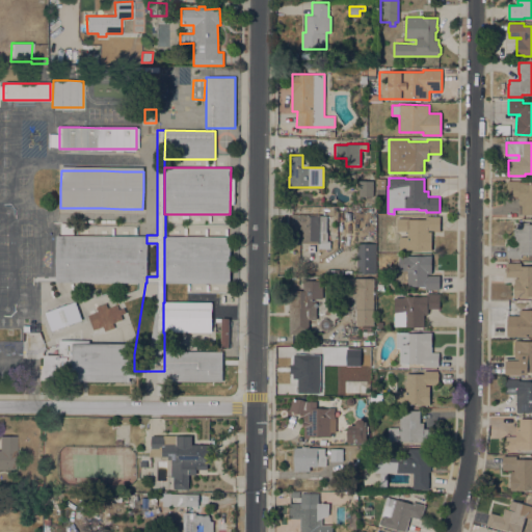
[(386,189),(377,189),(377,179),(386,179),(386,189)]
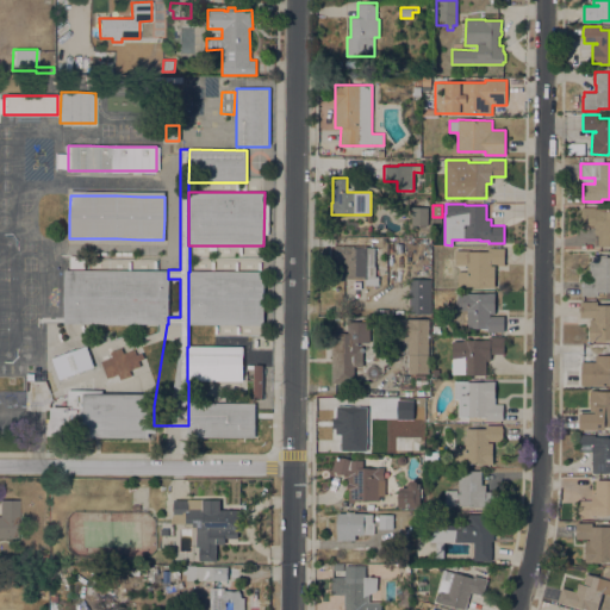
[(427,225),(411,225),(411,206),(427,207),(427,225)]
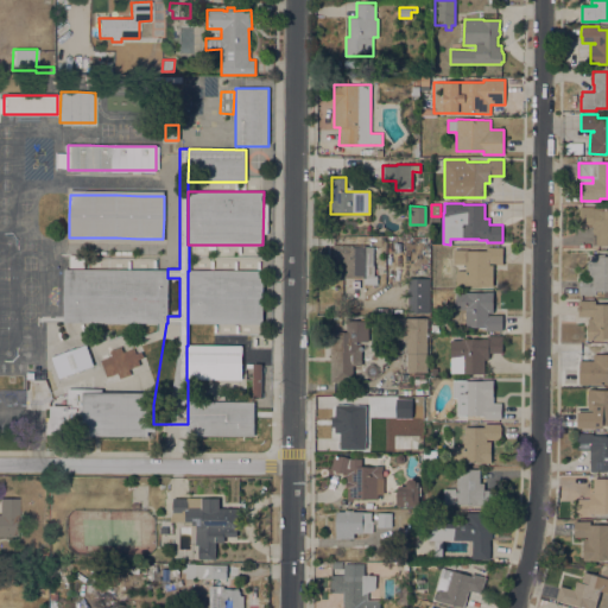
[(607,246),(596,246),(596,232),(593,232),(593,225),(578,225),(580,207),(595,207),(595,209),(607,209),(607,246)]
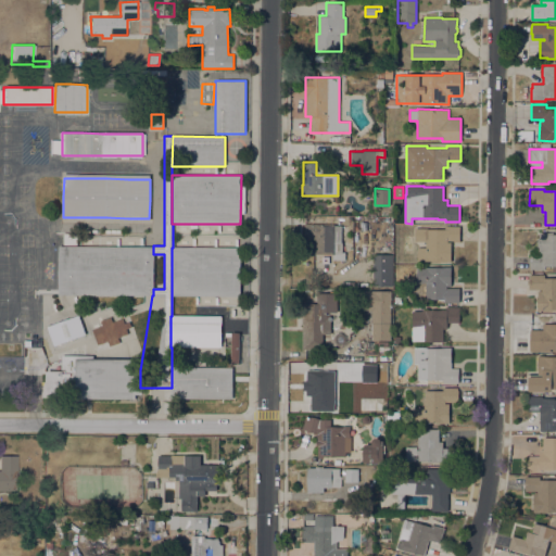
[(342,242),(342,252),(344,252),(344,260),(333,260),(333,254),(314,254),(315,240),(305,240),(305,237),(304,237),(304,224),(335,224),(335,226),(341,226),(341,242),(342,242)]
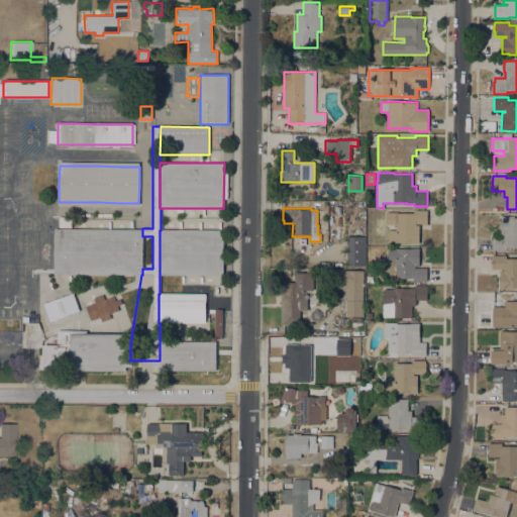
[(416,225),(419,225),(419,231),(420,231),(419,238),(419,243),(406,243),(406,242),(388,242),(388,230),(396,230),(396,224),(385,224),(386,212),(396,212),(396,213),(413,213),(413,210),(427,210),(427,224),(416,224),(416,225)]
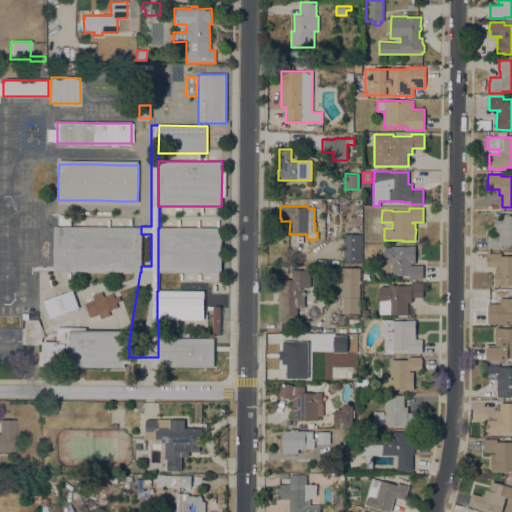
[(511,245),(502,245),(502,248),(488,248),(488,234),(499,234),(499,233),(496,233),(496,227),(495,227),(495,219),(496,219),(496,214),(504,214),(504,215),(511,215),(511,245)]
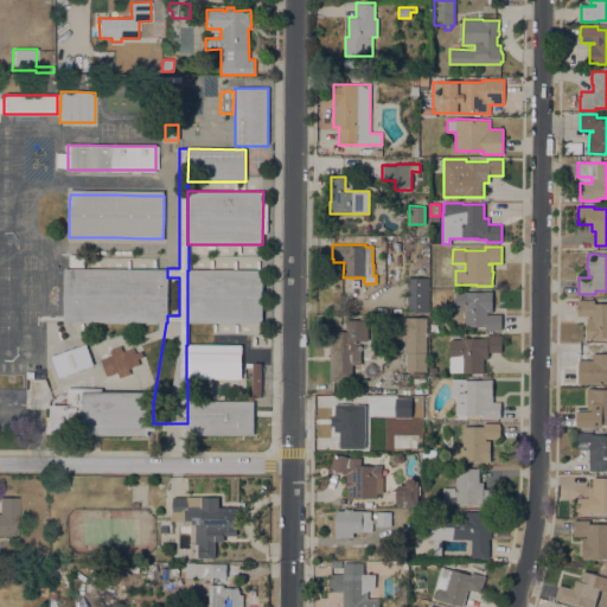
[(69,267),(84,267),(84,257),(84,255),(69,255),(69,267)]
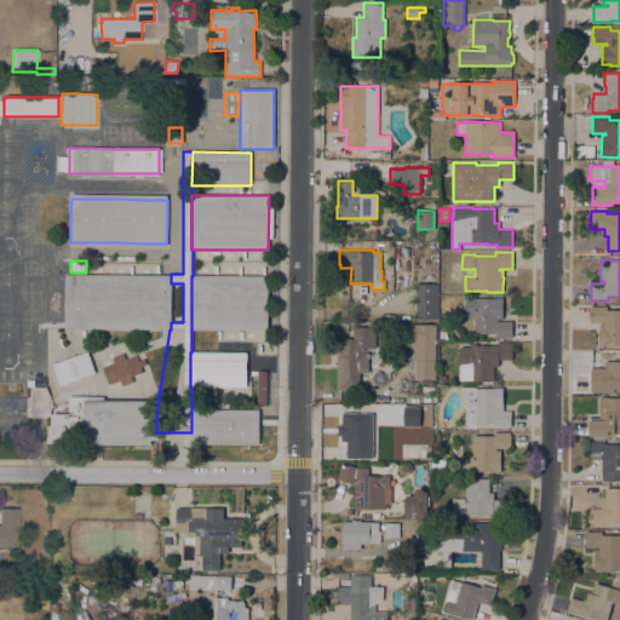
[(171,283),(171,322),(171,329),(170,329),(65,328),(65,275),(171,276),(171,283)]
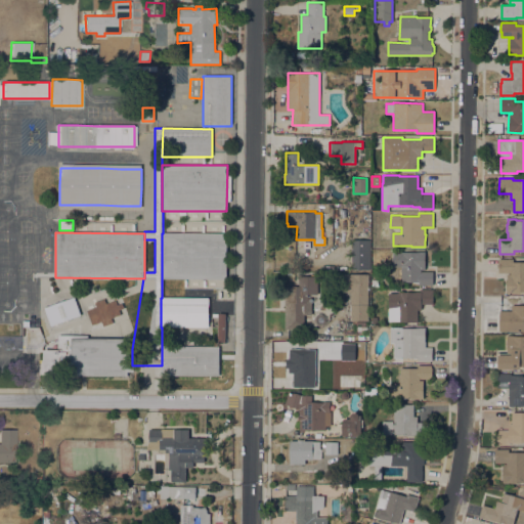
[(163,233),(162,233),(162,239),(162,273),(162,278),(226,279),(226,273),(226,257),(226,239),(226,233),(163,233)]
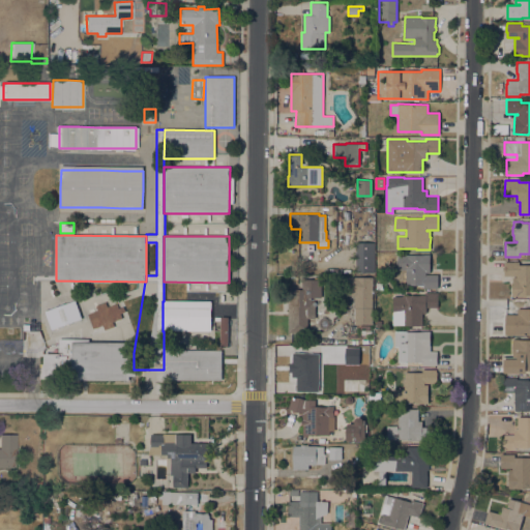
[(356,272),(356,242),(373,242),(373,272),(356,272)]
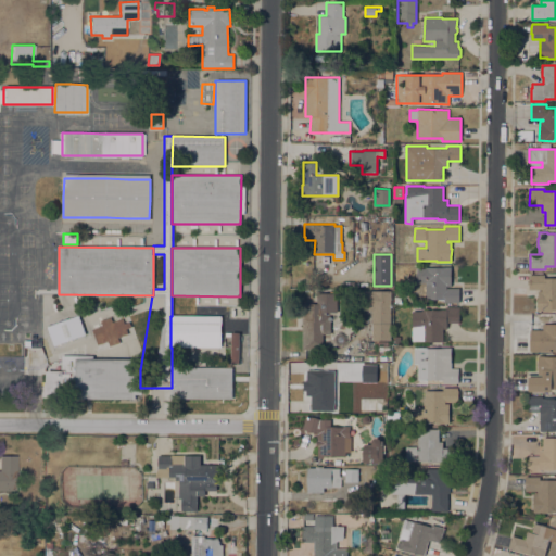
[(444,300),(426,300),(426,281),(414,281),(414,267),(445,267),(451,267),(451,272),(452,272),(452,280),(451,280),(451,287),(446,287),(446,288),(458,288),(458,303),(444,303),(444,300)]
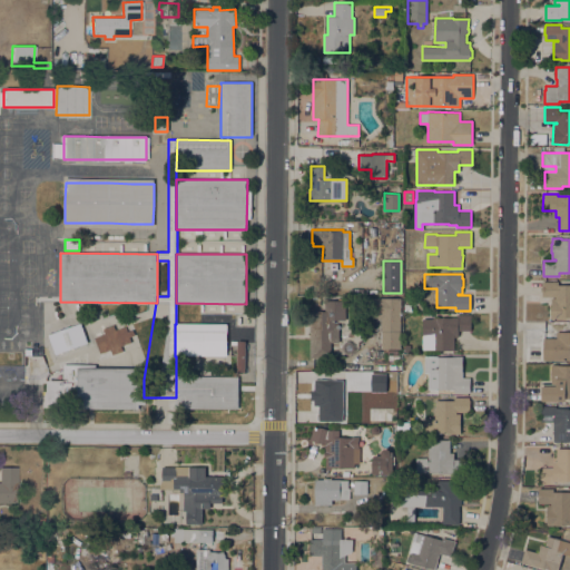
[(569,317),(551,318),(550,298),(554,298),(554,297),(542,297),(542,282),(558,282),(558,285),(569,285),(569,317)]
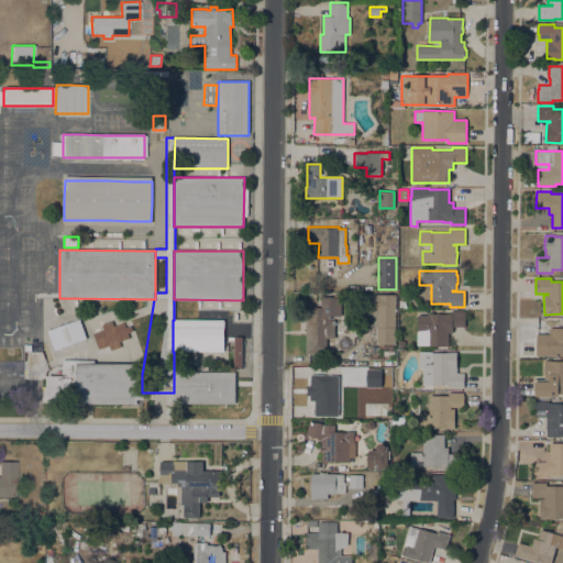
[(376,344),(376,313),(363,313),(363,294),(396,295),(396,345),(376,344)]
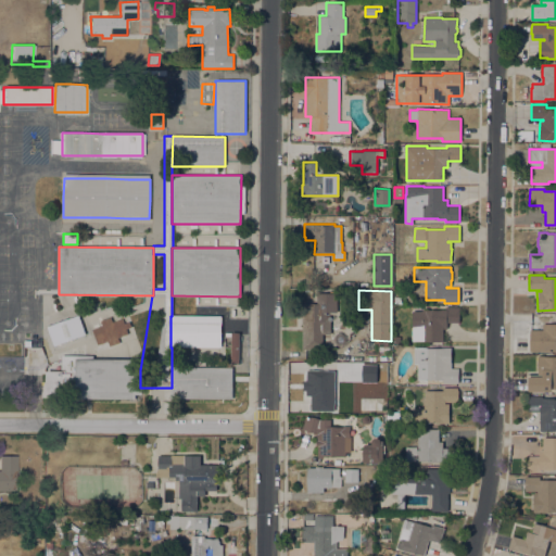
[(302,303),(318,303),(318,293),(336,293),(337,312),(326,313),(326,316),(330,316),(330,333),(323,333),(323,349),(302,350),(302,303)]
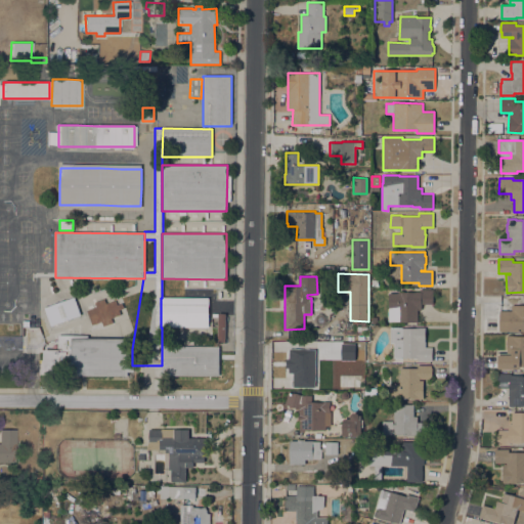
[(397,322),(397,321),(389,321),(389,310),(388,310),(388,293),(399,293),(399,292),(417,292),(420,292),(420,289),(433,290),(433,304),(422,304),(422,310),(418,310),(418,322),(397,322)]
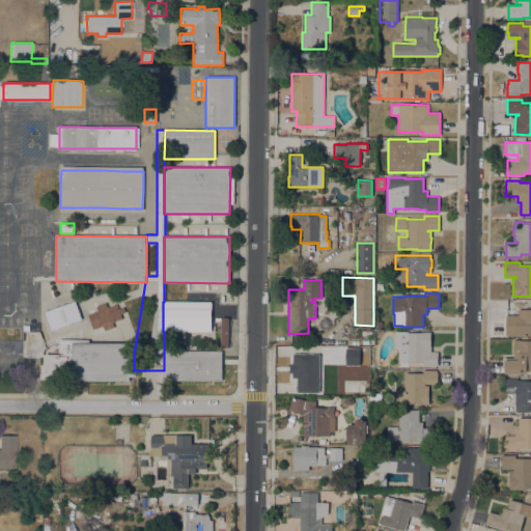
[(52,331),(45,312),(76,302),(82,320),(52,331)]
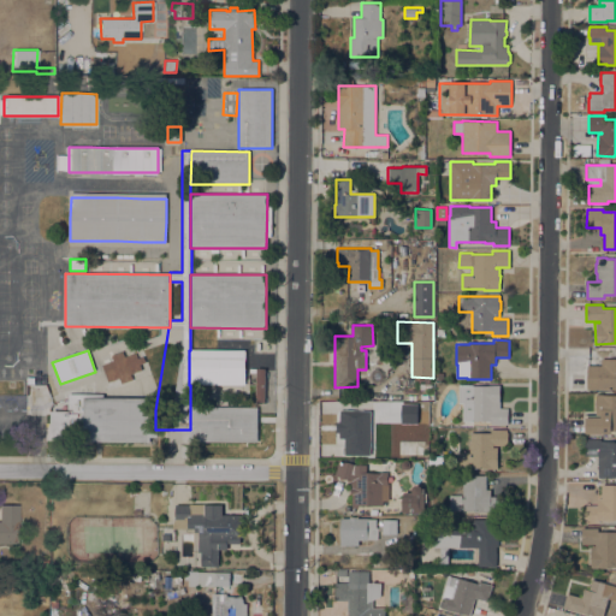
[(190,350),(244,350),(244,385),(190,385),(189,385),(189,350),(190,350)]
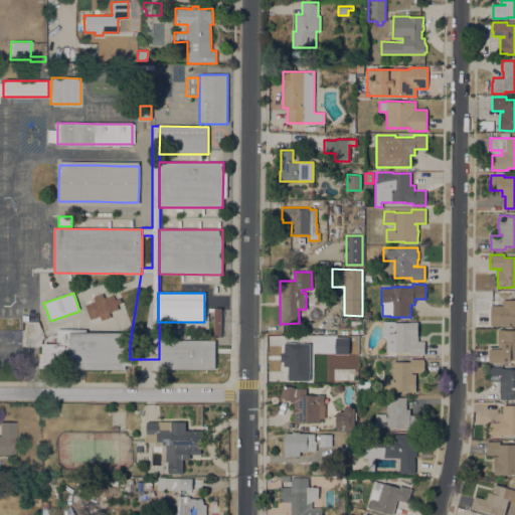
[(95,302),(93,298),(103,294),(104,299),(114,296),(116,300),(120,299),(122,304),(117,305),(119,310),(109,313),(111,318),(102,321),(100,317),(91,320),(86,306),(95,302)]
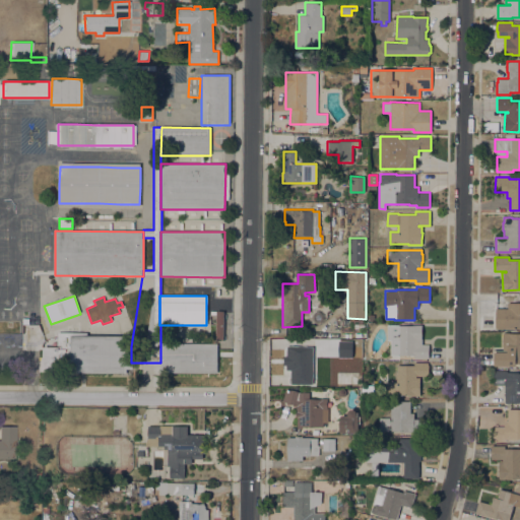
[(519,329),(499,329),(499,308),(507,308),(507,303),(519,303),(519,329)]
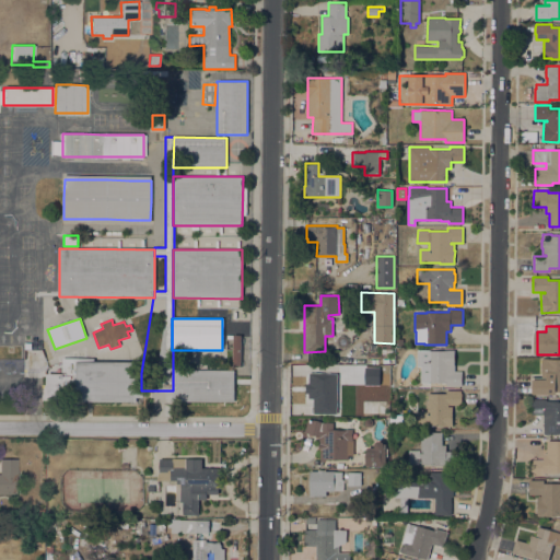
[(232,368),(232,350),(232,340),(232,339),(226,339),(226,336),(232,336),(241,336),(241,368),(232,368)]
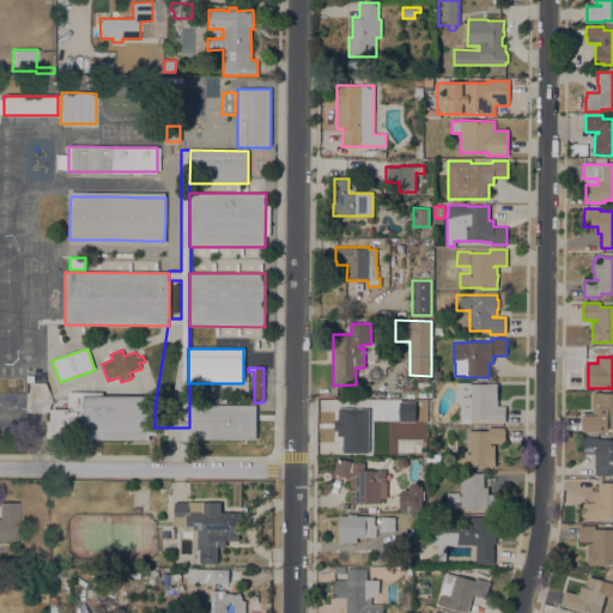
[(468,399),(456,399),(456,384),(467,384),(467,383),(486,383),(497,383),(497,401),(496,401),(496,405),(492,405),(492,406),(505,406),(505,423),(489,423),(489,419),(468,419),(468,399)]
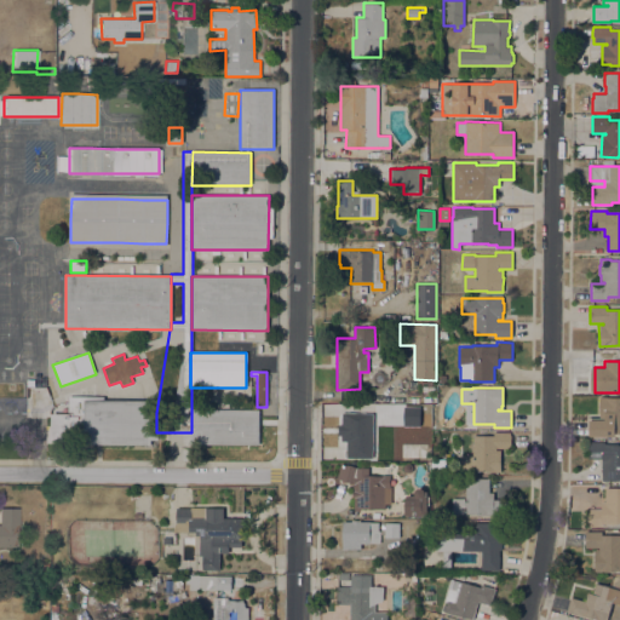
[(159,432),(159,413),(159,406),(151,406),(151,401),(103,401),(103,396),(69,396),(68,401),(68,413),(57,413),(51,413),(51,418),(51,441),(56,441),(68,441),(84,441),(84,442),(84,445),(86,445),(110,445),(151,445),(151,443),(151,440),(159,440),(159,432)]
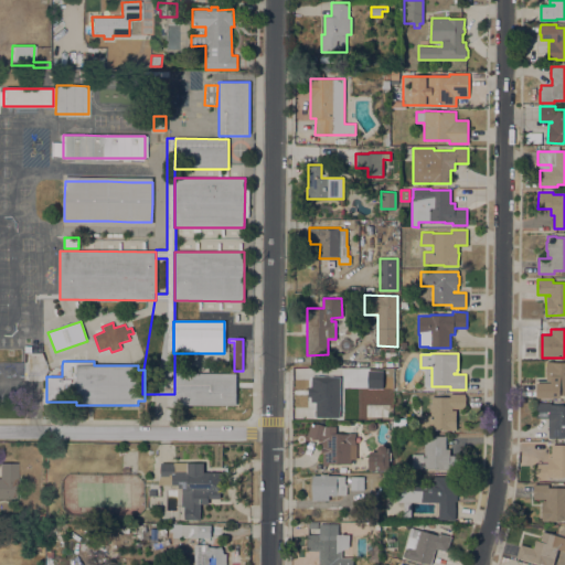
[(535,396),(536,381),(546,381),(546,362),(552,362),(564,362),(564,395),(561,395),(561,398),(537,397),(537,396),(535,396)]
